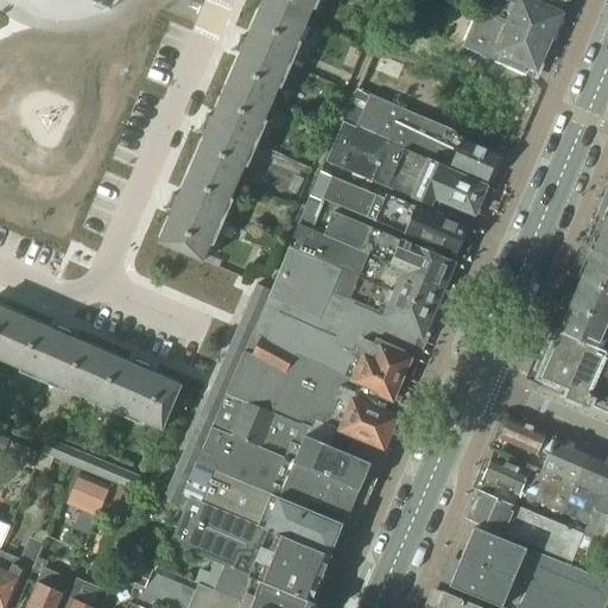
[(266,0),(263,8),(306,27),(315,10),(320,12),(323,0),(266,0)]
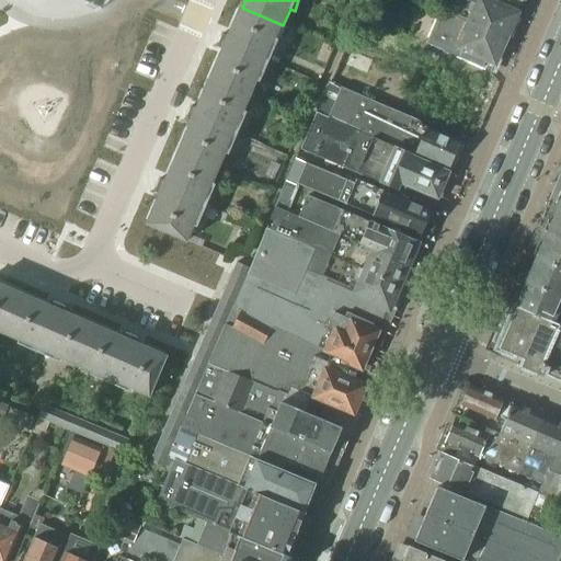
[(507,41),(522,7),(506,0),(445,0),(441,11),(466,22),(507,41)]
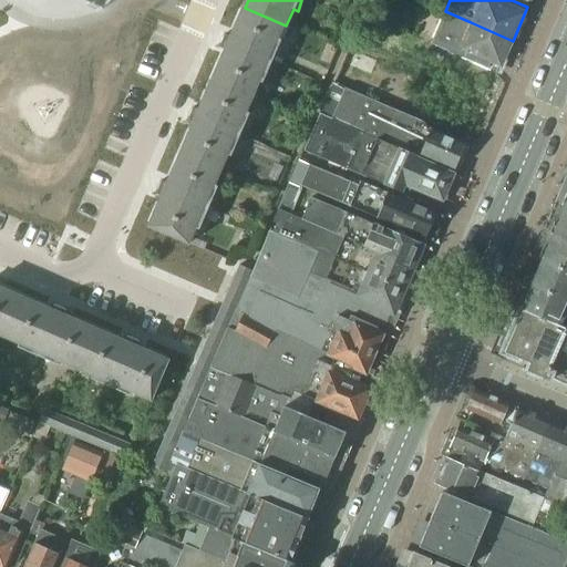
[(227,50),(224,57),(213,81),(254,99),(261,82),(266,84),(285,42),(280,40),(286,26),(245,8),(232,38),(226,35),(220,48),(227,50)]
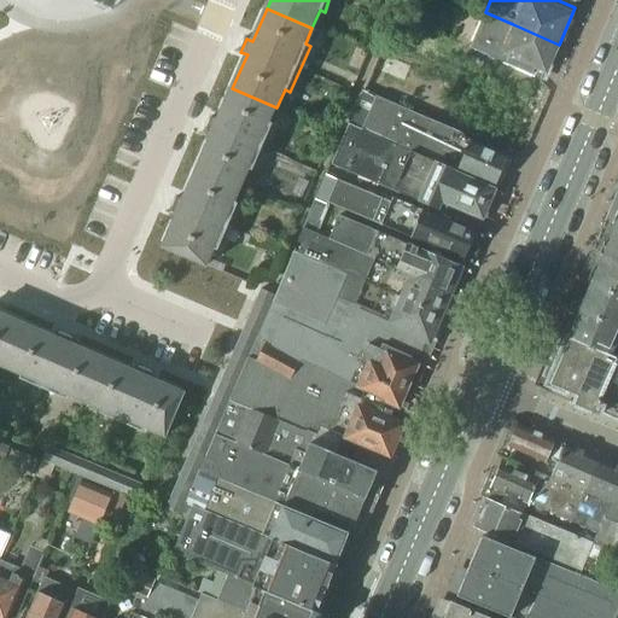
[(547,71),(559,45),(513,24),(485,12),(484,11),(468,47),(466,46),(466,47),(538,77),(542,69),(547,71)]
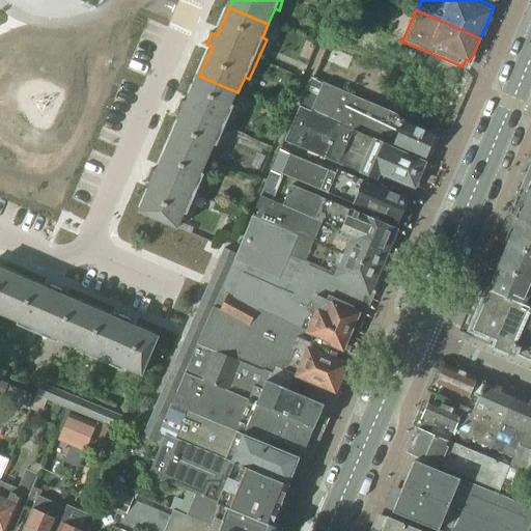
[(183,114),(179,120),(169,144),(207,161),(215,145),(220,147),(238,107),(232,105),(238,92),(199,76),(188,104),(183,101),(177,112),(183,114)]
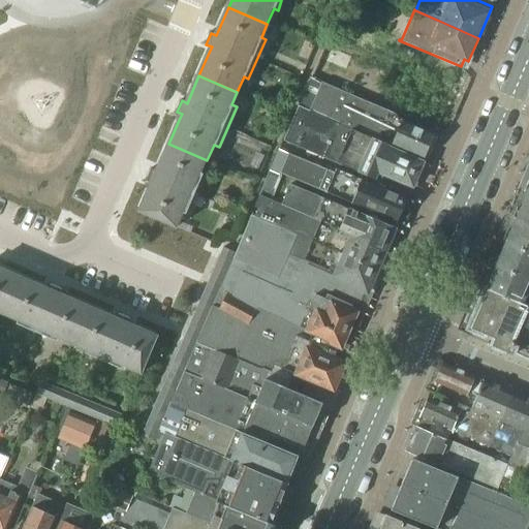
[(340,125),(356,132),(392,147),(393,146),(426,159),(435,136),(402,123),(403,121),(397,119),(399,115),(338,90),(322,84),(309,114),(339,127),(340,125)]
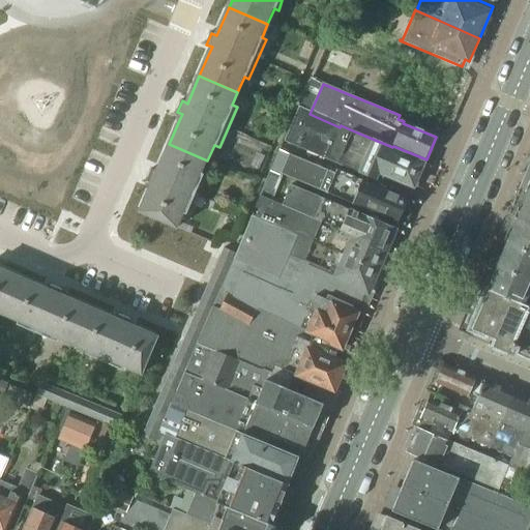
[(341,125),(340,127),(310,114),(298,109),(285,140),(381,182),(384,174),(414,187),(415,184),(417,186),(425,168),(422,167),(423,164),(391,150),(392,147),(357,133),(341,125)]
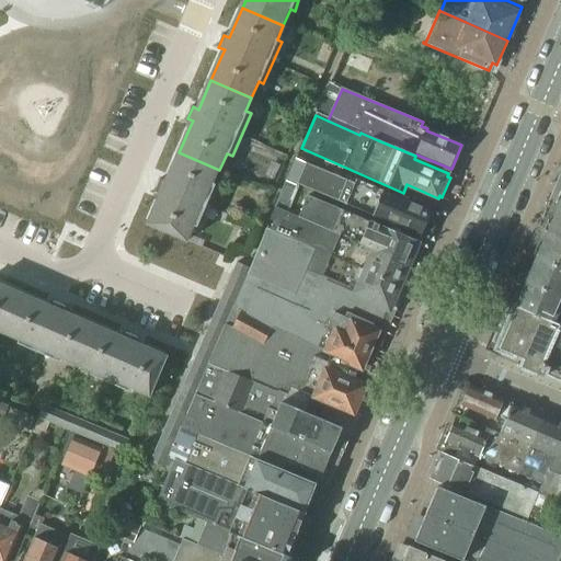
[(161,194),(158,201),(148,225),(189,242),(195,225),(202,227),(220,184),(215,182),(219,170),(179,152),(167,181),(161,179),(156,191),(161,194)]
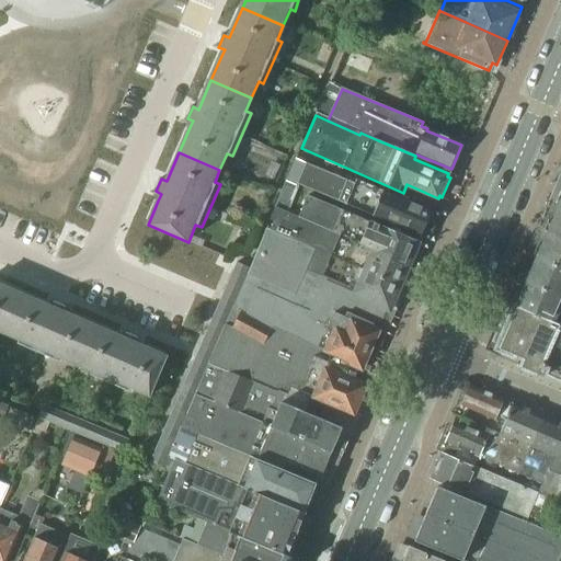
[(357,181),(356,185),(306,163),(297,184),(347,205),(348,204),(423,235),(424,233),(427,236),(432,224),(428,222),(433,213),(357,181)]
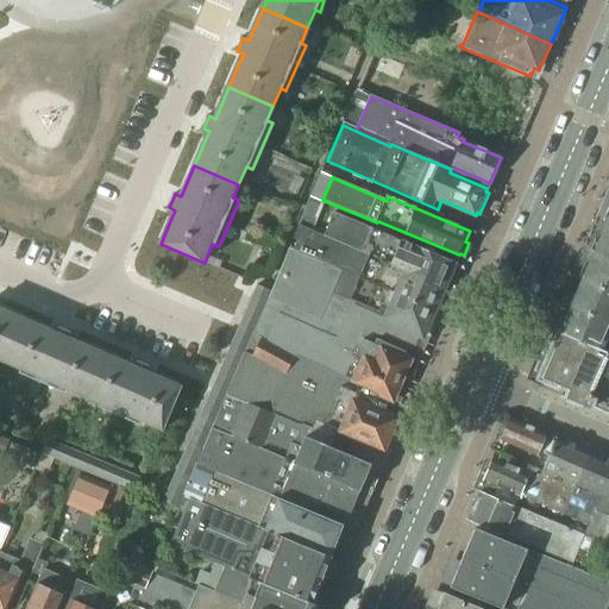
[(311,198),(299,225),(313,231),(324,203),(311,198)]
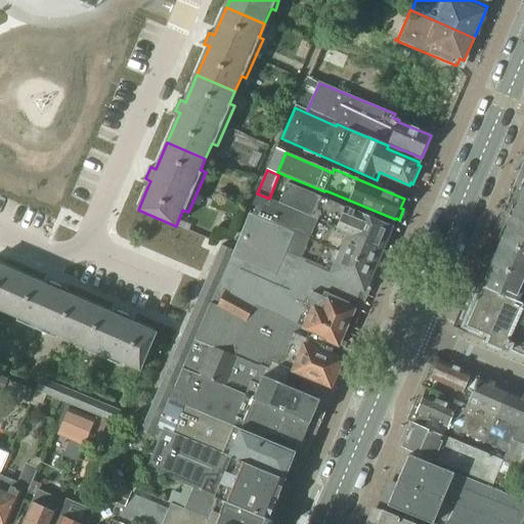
[(287,182),(278,203),(312,217),(350,232),(351,230),(365,236),(364,241),(384,248),(393,226),(320,197),(287,182)]
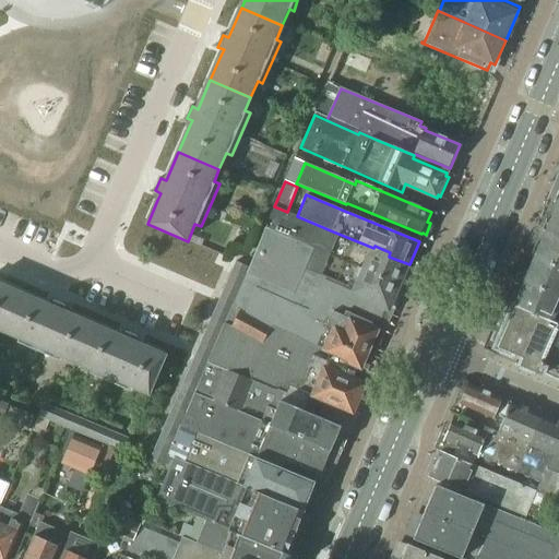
[(558,199),(513,305),(558,323),(558,199)]
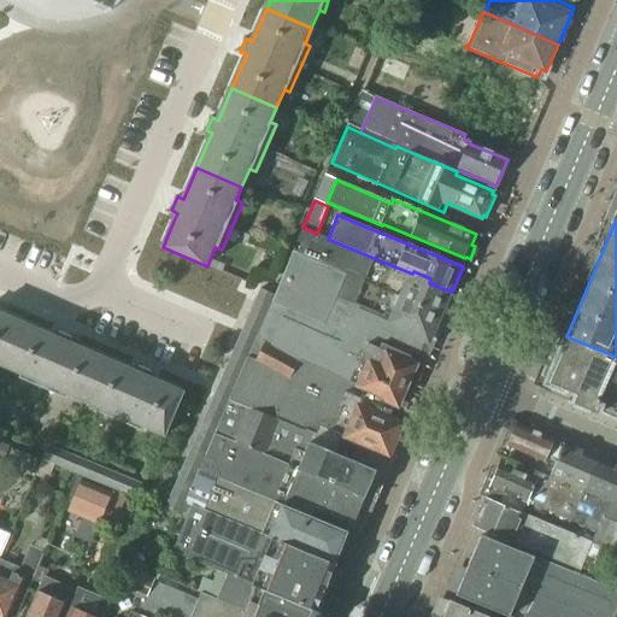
[(303,228),(297,241),(303,244),(299,252),(348,272),(346,278),(441,318),(444,312),(446,312),(452,299),(450,298),(451,295),(452,292),(429,283),(430,278),(413,271),(412,274),(368,256),(328,239),(317,234),(303,228)]
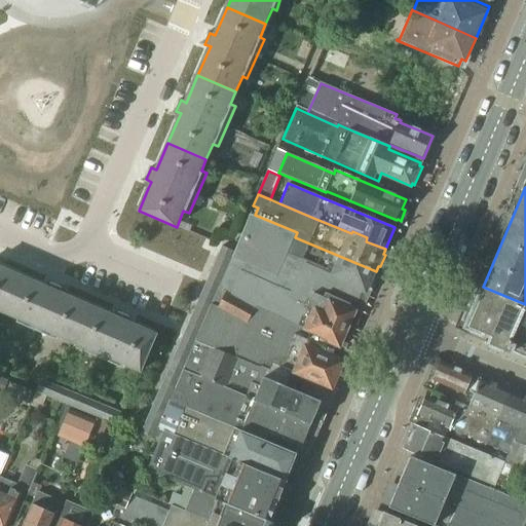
[(224,278),(221,288),(227,291),(241,299),(257,307),(285,318),(286,320),(302,330),(305,332),(341,346),(341,344),(346,346),(352,330),(359,313),(355,312),(364,292),(331,272),(331,271),(288,254),(293,243),(295,237),(297,232),(255,215),(252,214),(235,252),(232,261),(228,270),(224,278)]
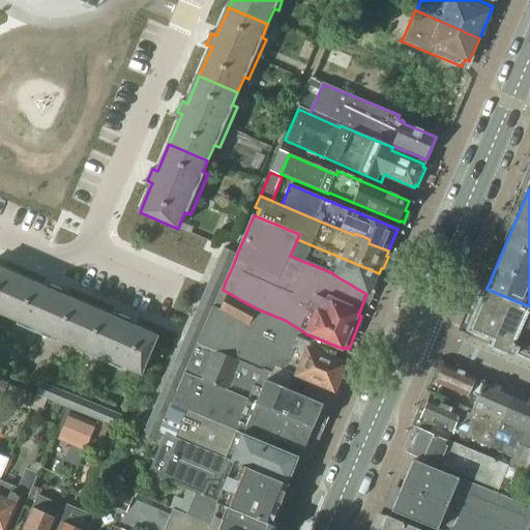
[(295,245),(290,256),(333,273),(333,274),(366,294),(366,293),(370,294),(371,293),(373,293),(379,278),(377,277),(379,273),(297,239),(295,245)]
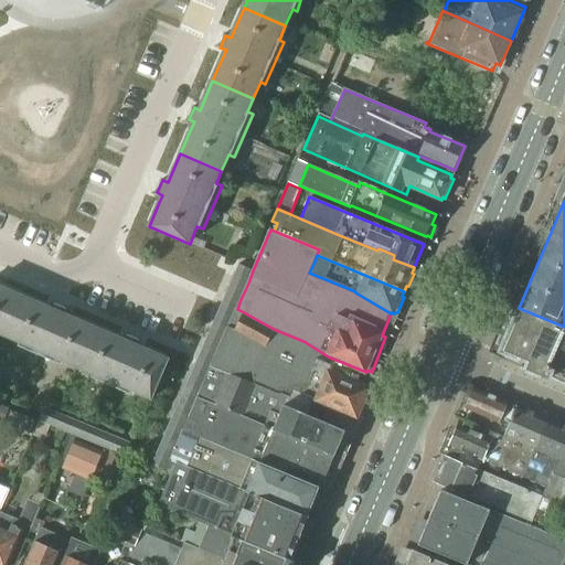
[(240,265),(235,274),(249,280),(253,270),(240,265)]
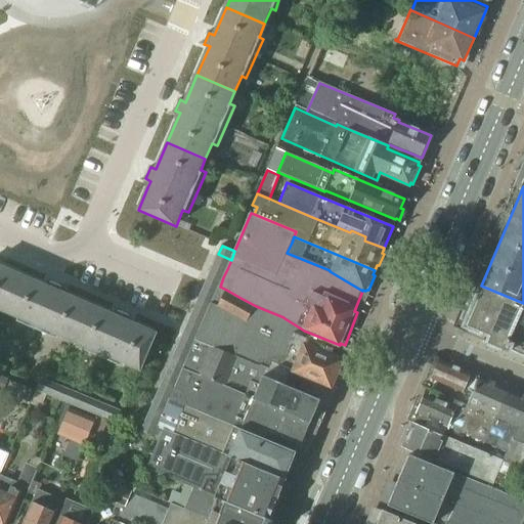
[(218,254),(214,263),(227,269),(231,260),(218,254)]
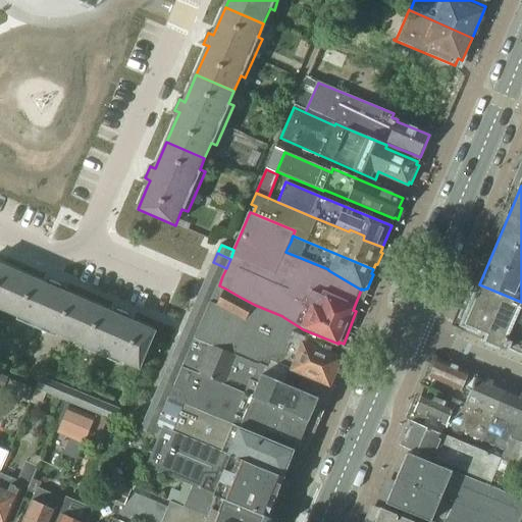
[(213,262),(210,271),(222,276),(226,268),(213,262)]
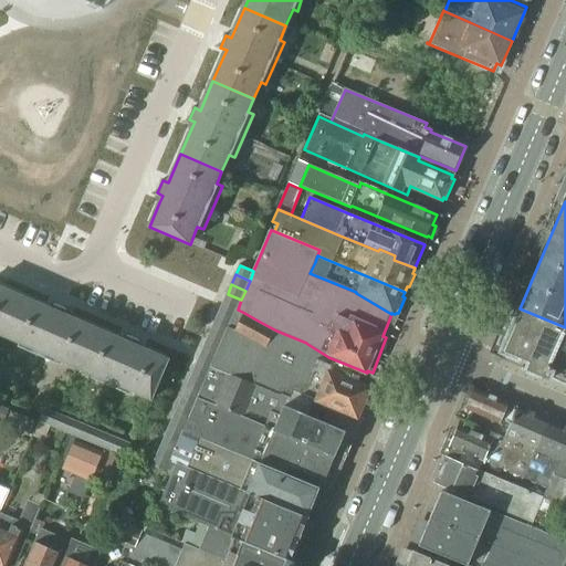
[(0,335),(1,336),(19,295),(0,286),(0,335)]
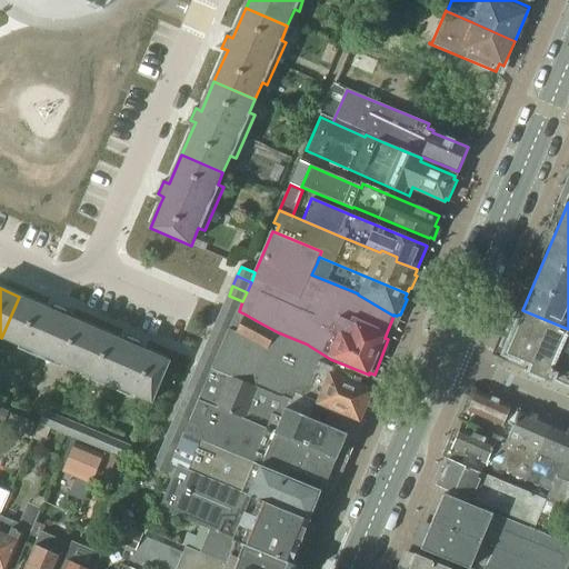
[(229,296),(225,305),(239,311),(242,301),(229,296)]
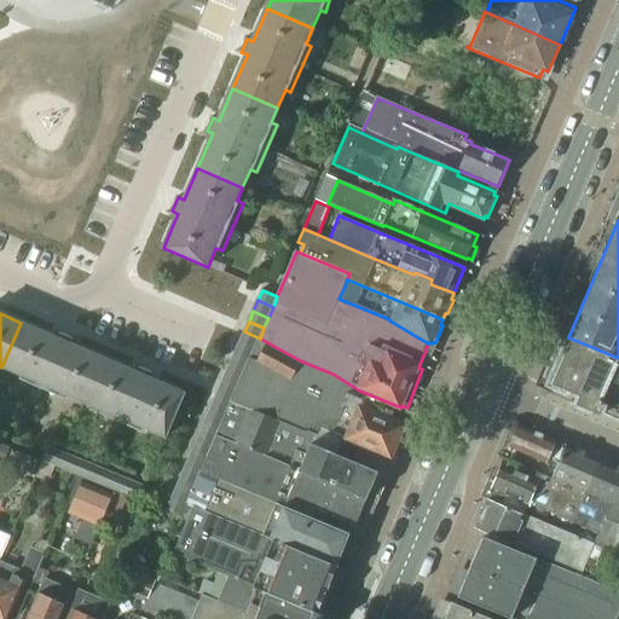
[(22,381),(68,401),(70,397),(85,403),(104,358),(73,345),(75,339),(61,333),(58,339),(21,323),(1,368),(24,377),(22,381)]
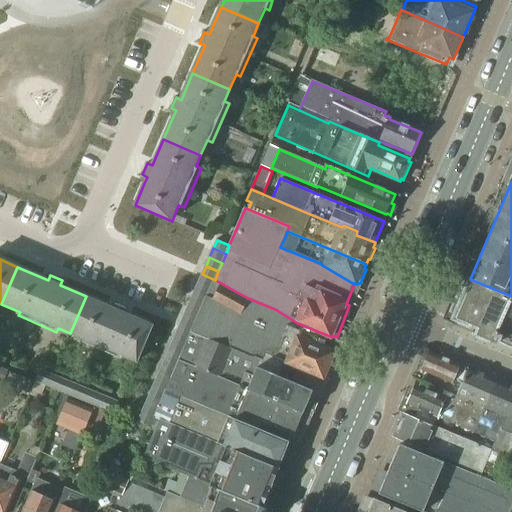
[(202,274),(198,283),(211,288),(215,280),(202,274)]
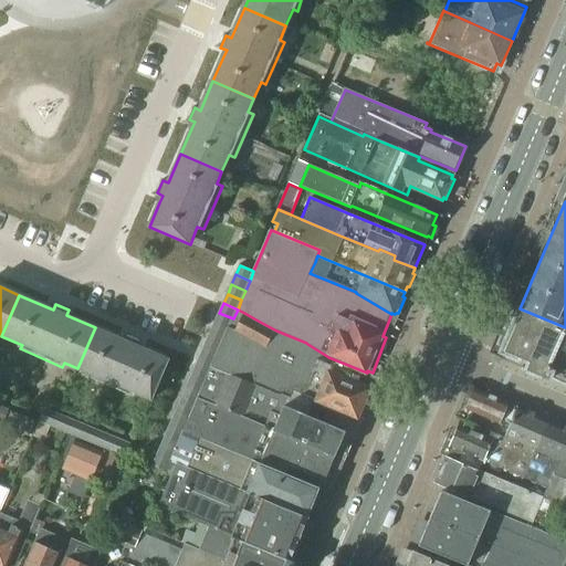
[(520,308),(502,352),(509,355),(510,355),(527,364),(524,371),(548,381),(552,374),(554,374),(565,379),(565,327),(520,308)]
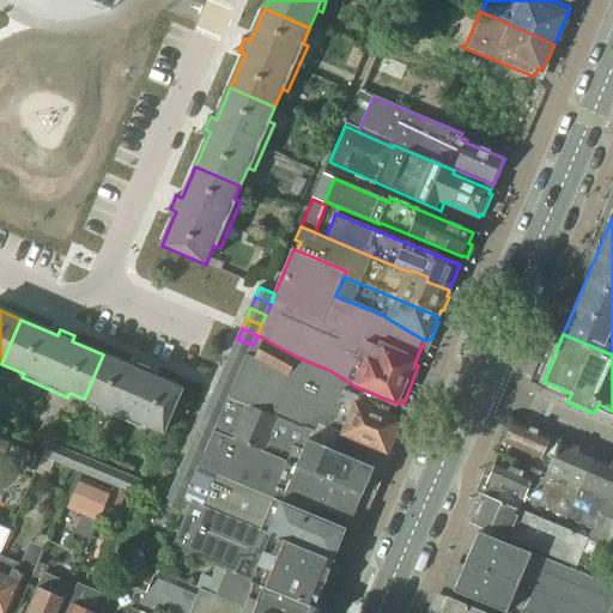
[(235,387),(231,396),(253,407),(273,416),(305,429),(314,432),(315,430),(316,431),(317,426),(319,424),(345,434),(382,449),(382,450),(389,453),(402,419),(398,417),(398,418),(392,417),(398,404),(356,387),(352,384),(333,372),(332,371),(299,358),(281,349),(265,339),(258,335),(253,345),(248,356),(244,366),(240,376),(235,387)]
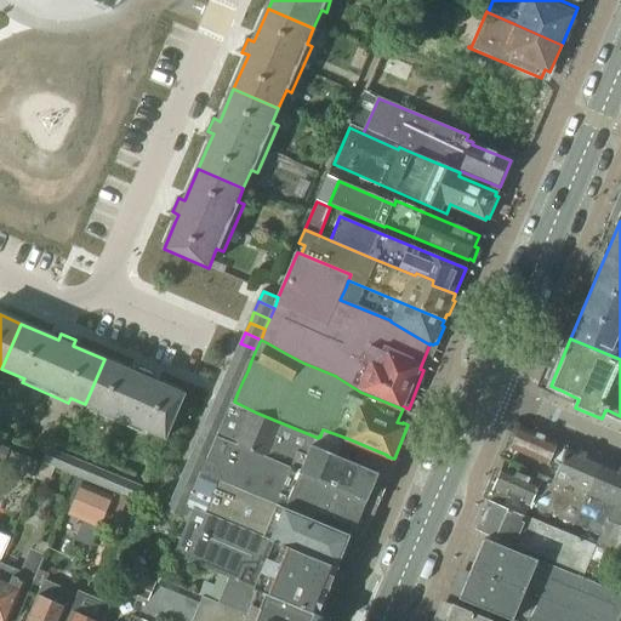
[(240,343),(235,353),(251,360),(256,349),(240,343)]
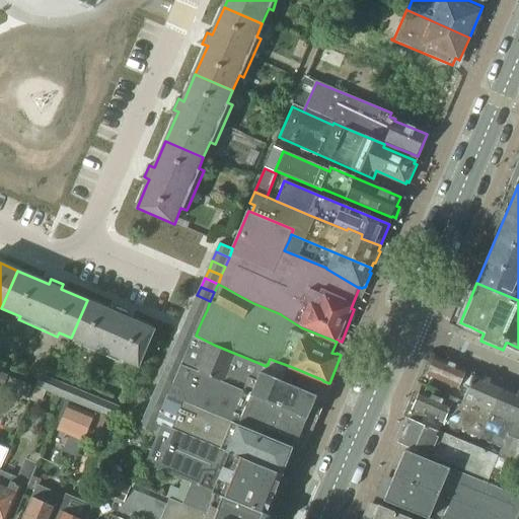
[(197,295),(194,304),(207,310),(210,301),(197,295)]
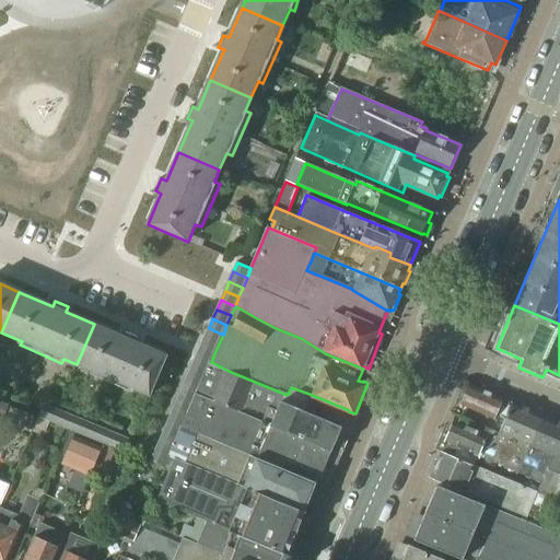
[(92,375),(135,394),(137,391),(151,396),(168,356),(138,342),(140,337),(127,331),(125,338),(94,324),(77,364),(93,372),(92,375)]
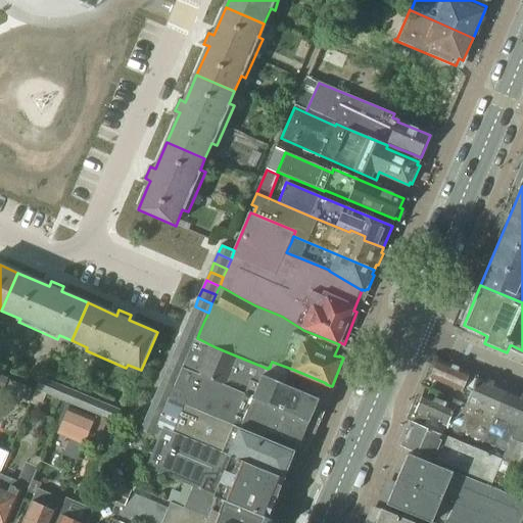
[(195,306),(191,316),(204,321),(208,313),(195,306)]
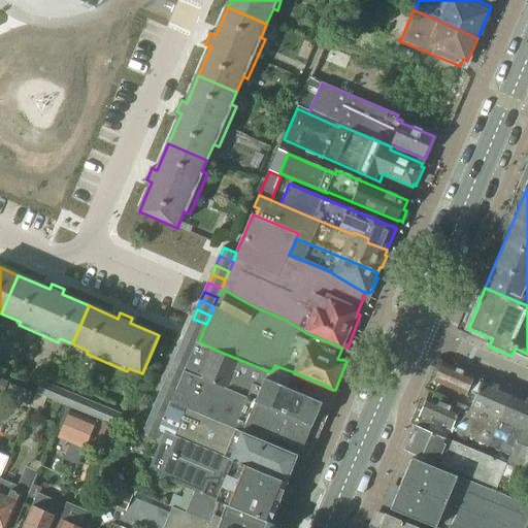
[(193,319),(189,327),(202,333),(206,324),(193,319)]
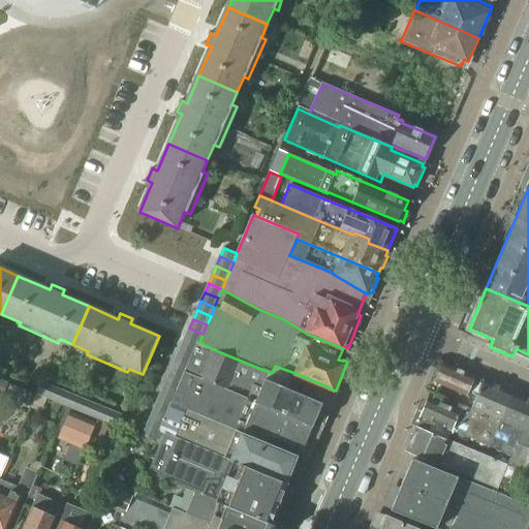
[(189,328),(186,337),(199,342),(203,334),(189,328)]
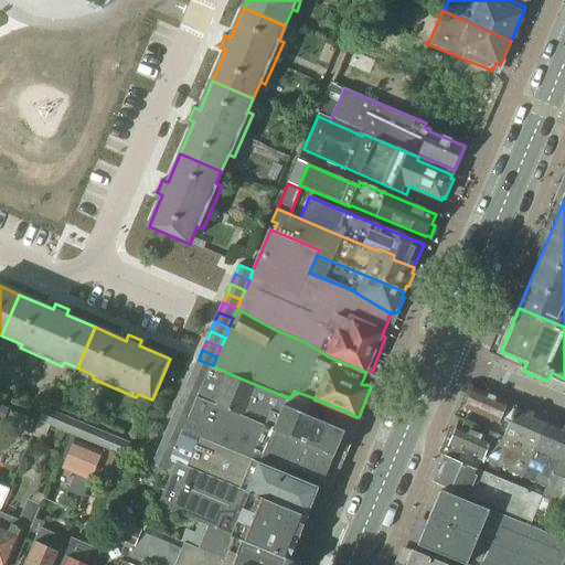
[(199,360),(194,369),(209,375),(213,365),(199,360)]
